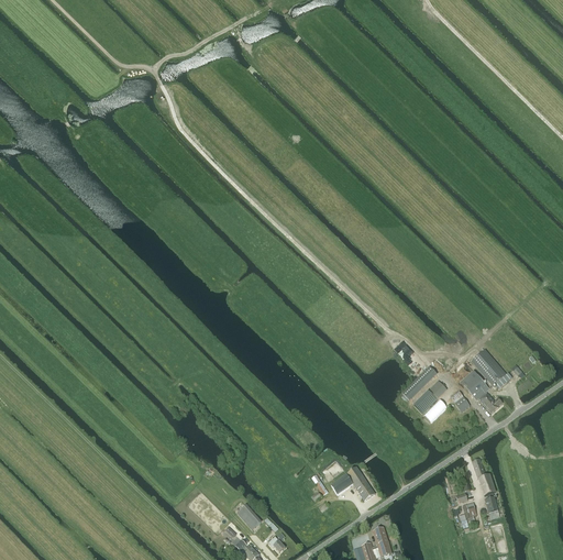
[(474,369),(461,381),(465,385),(464,385),(476,398),(478,397),(481,399),(487,407),(495,401),(494,399),(490,395),(488,393),(486,391),(489,387),(506,373),(485,348),(472,360),(492,383),(488,386),(474,369)]
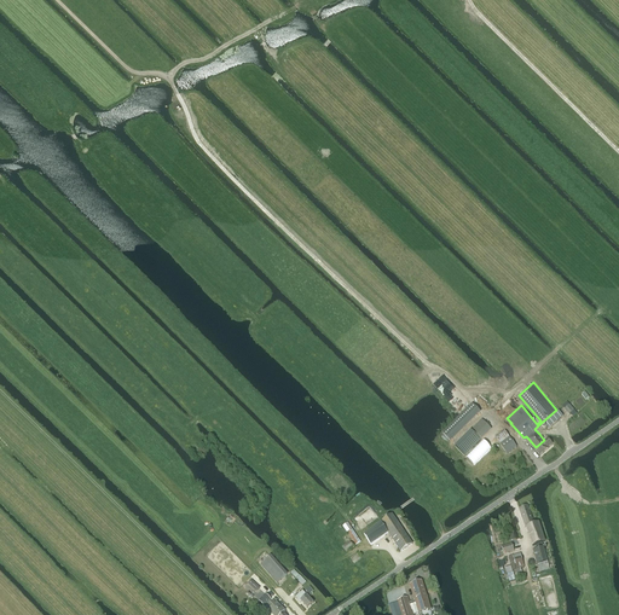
[(472,401),(461,412),(469,421),(480,410),(472,401)]
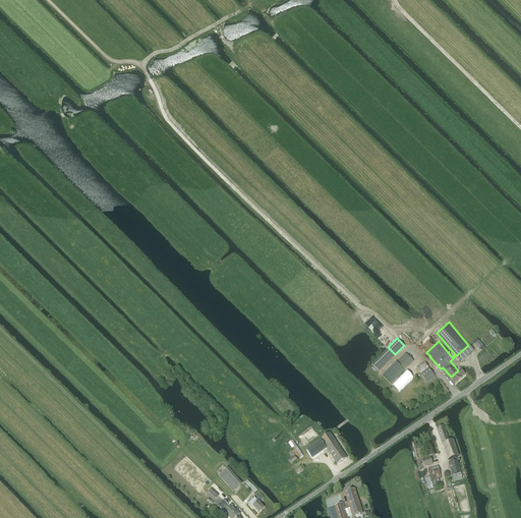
[(468,345),(458,354),(461,358),(474,348),(470,343),(468,345)]
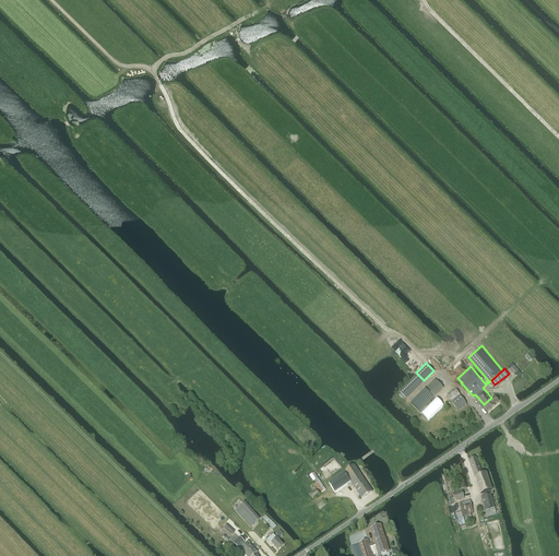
[(456,387),(448,393),(459,407),(467,401),(456,387)]
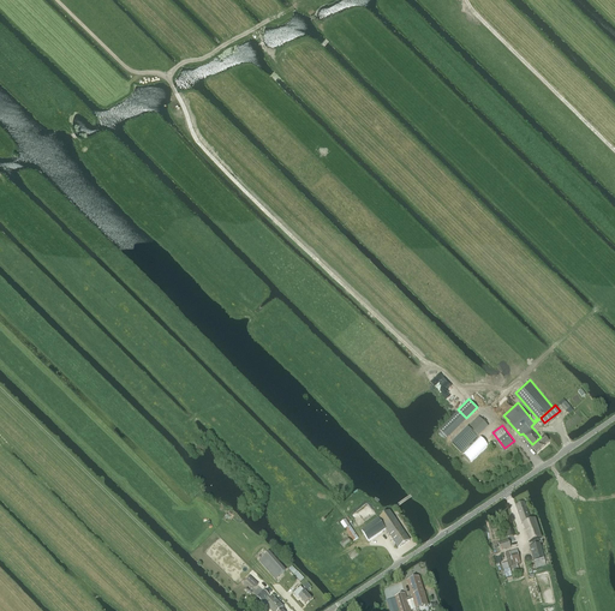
[(541,437),(532,444),(536,449),(545,442),(544,441),(548,438),(544,432),(539,436),(541,437)]
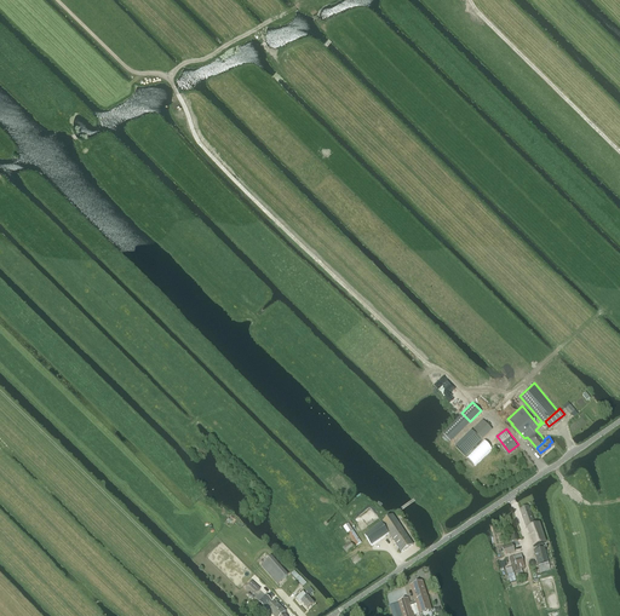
[(538,542),(539,546),(545,545),(544,541),(545,540),(539,520),(535,522),(528,504),(521,506),(527,525),(527,524),(533,543),(538,542)]
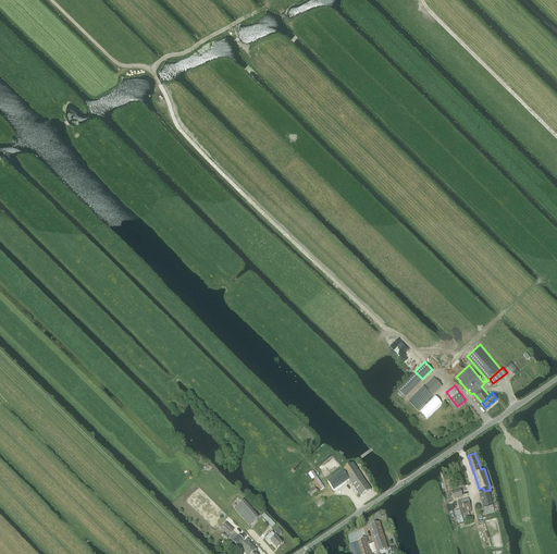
[(343,468),(327,479),(334,488),(349,478),(360,494),(371,488),(353,460),(343,467),(343,468)]
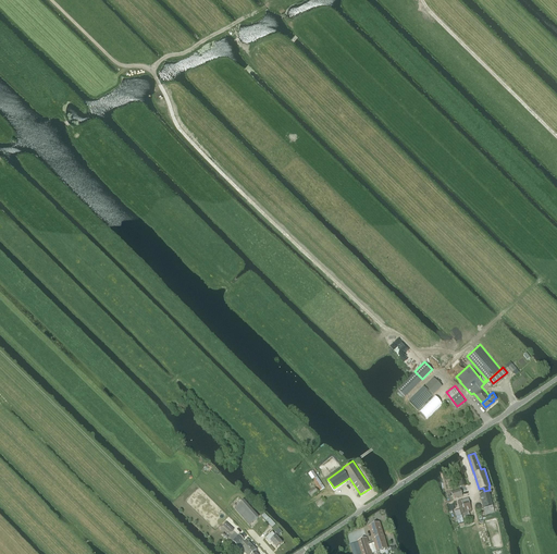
[(320,489),(325,485),(313,468),(308,471),(320,489)]
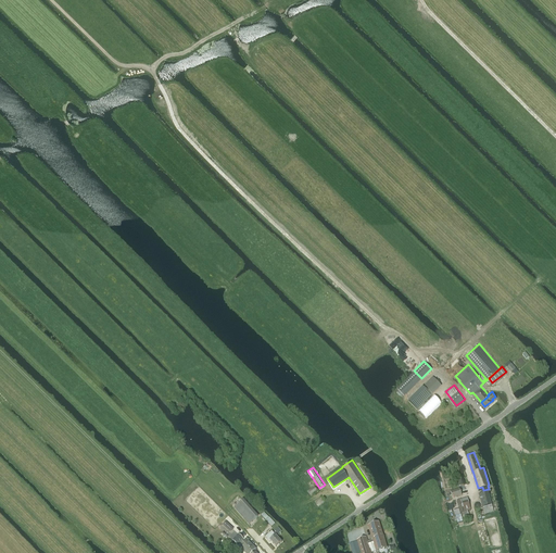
[(307,489),(311,493),(317,489),(314,485),(307,489)]
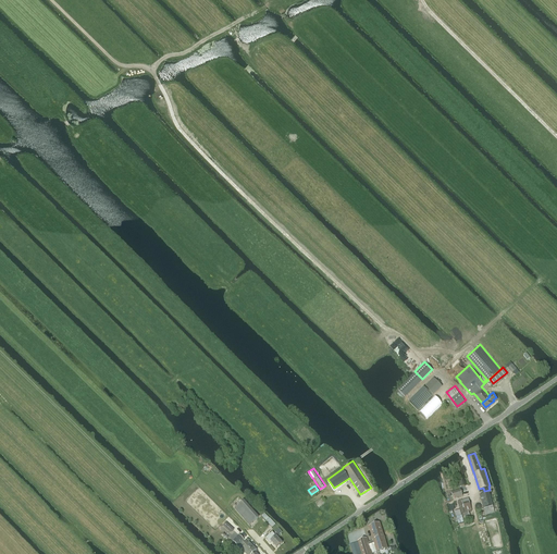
[(460,487),(452,490),(454,496),(462,493),(460,487)]
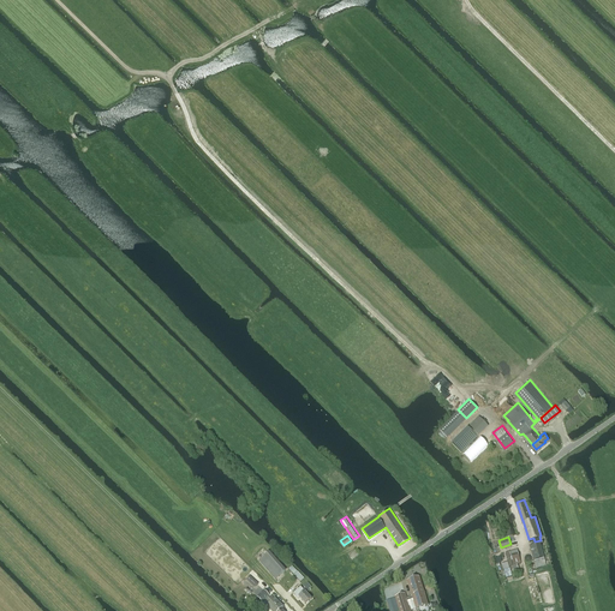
[(536,564),(547,562),(541,540),(535,541),(530,543),(536,564)]
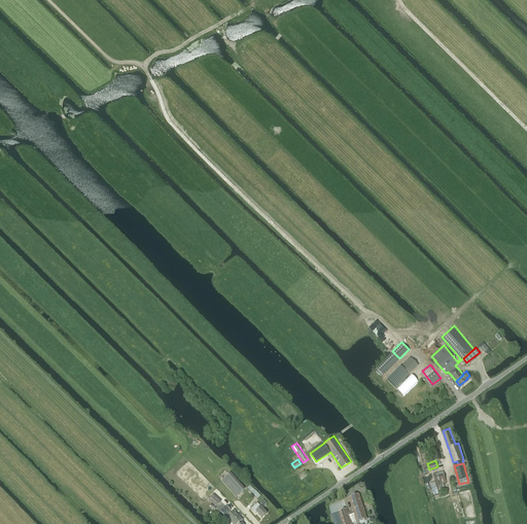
[(301,478),(308,473),(305,468),(297,473),(301,478)]
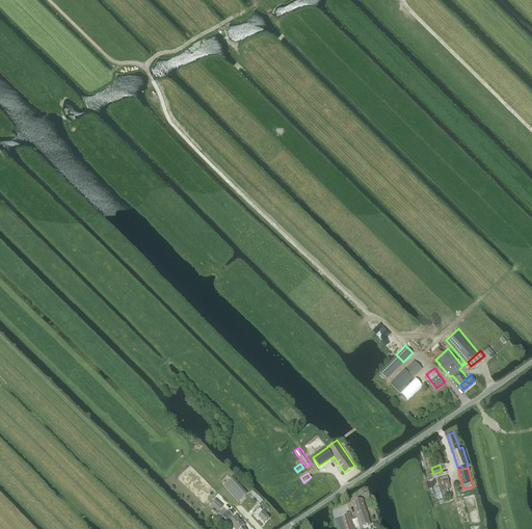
[(441,475),(444,486),(445,493),(449,492),(448,486),(451,485),(448,473),(441,475)]
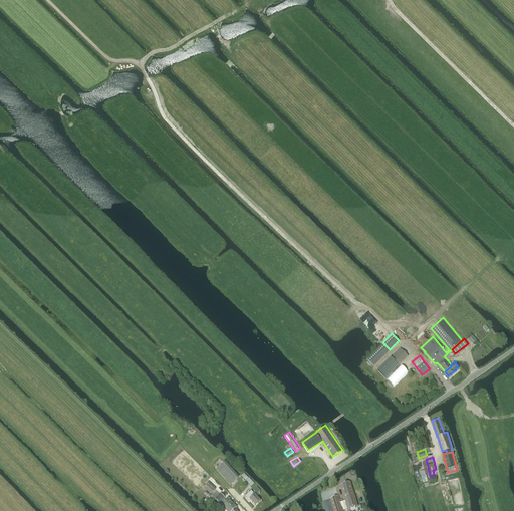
[(216,467),(230,482),(237,476),(223,461),(216,467)]
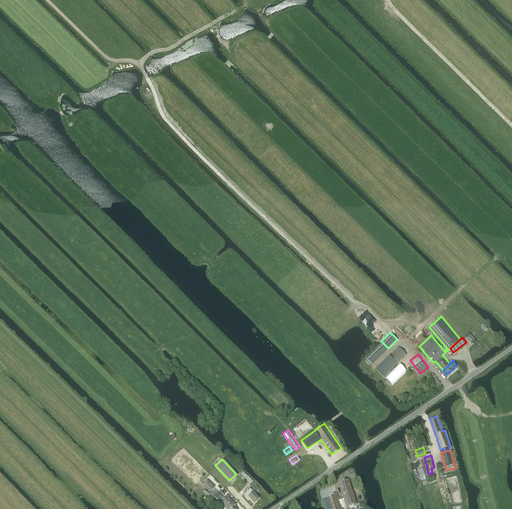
[(240,472),(250,482),(253,479),(248,473),(247,474),(243,469),(240,472)]
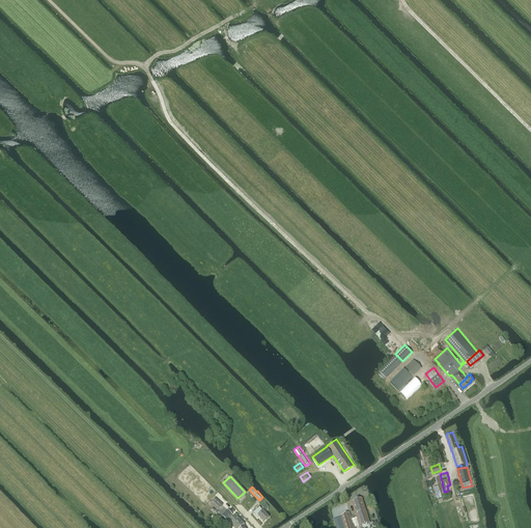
[(223,502),(216,495),(214,498),(221,504),(223,502)]
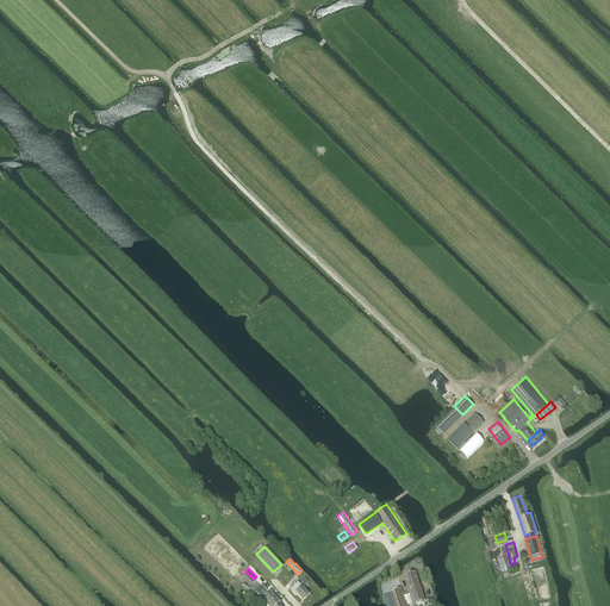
[(392,589),(386,592),(391,605),(397,604),(397,605),(408,605),(405,598),(411,597),(412,601),(424,598),(416,569),(404,573),(409,589),(404,591),(402,586),(392,588),(392,589)]
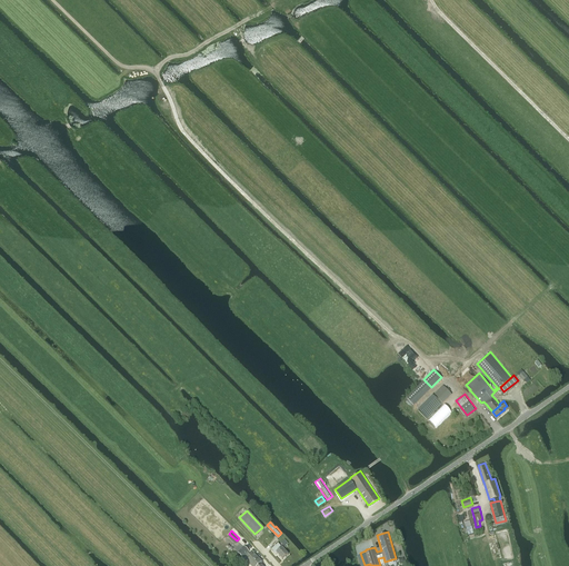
[(278,540),(271,547),(276,552),(277,550),(282,557),(288,552),(282,545),(278,540)]
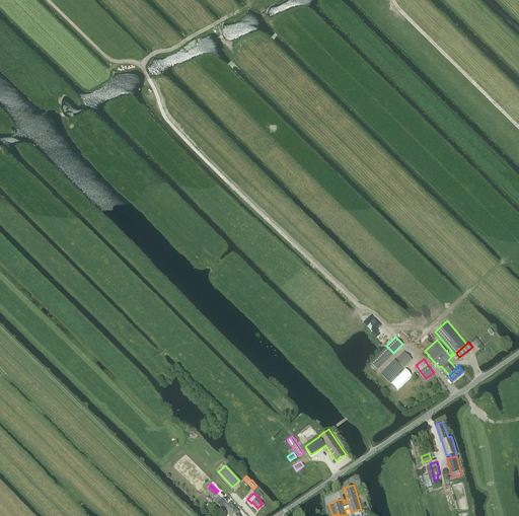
[(223,497),(218,502),(222,506),(223,504),(227,508),(225,510),(231,515),(242,515),(237,511),(239,510),(231,503),(230,505),(226,502),(227,501),(223,497)]
